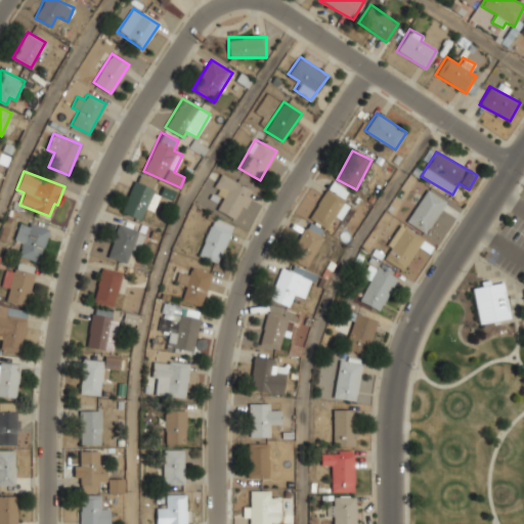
[(121,213),(149,224),(162,194),(151,190),(156,180),(137,173),(121,213)]
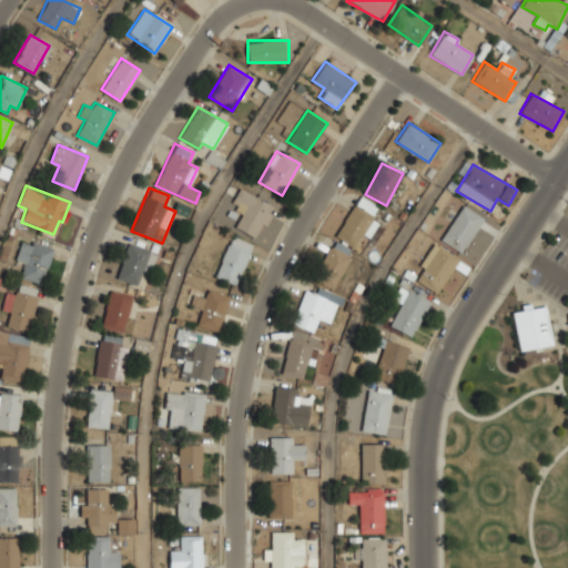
[(234,226),(256,239),(274,208),(241,188),(231,206),(242,213),(234,226)]
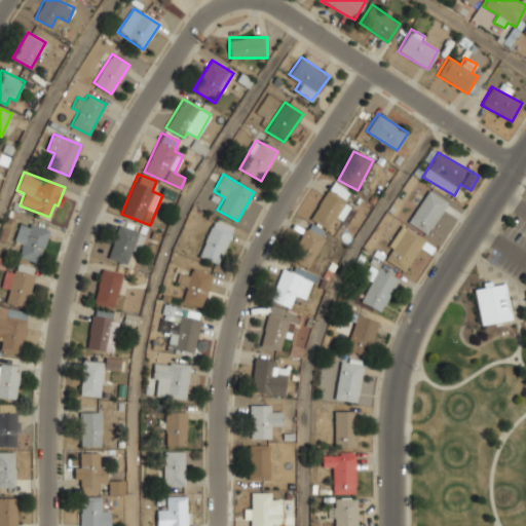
[(349,192),(333,181),(309,218),(327,229),(335,217),(341,220),(349,207),(343,202),(349,192)]
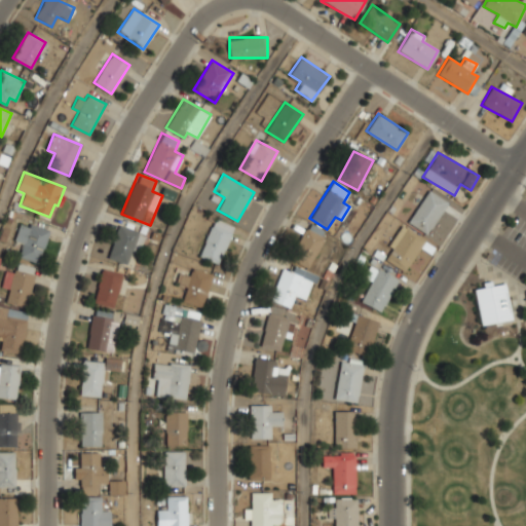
[(409,221),(427,233),(448,201),(428,189),(409,221)]
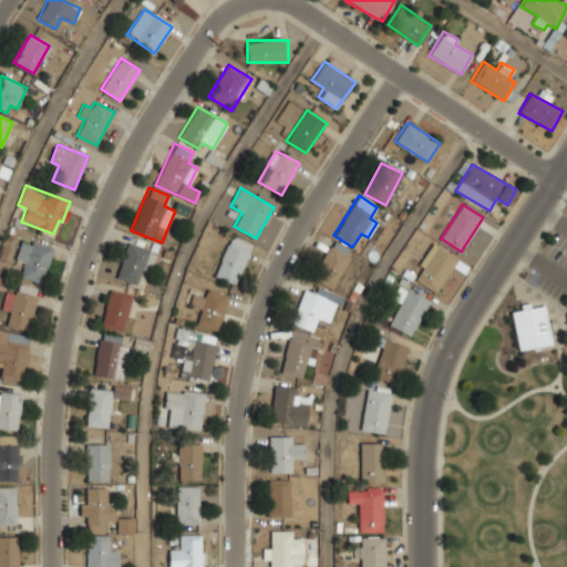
[(251,246),(232,237),(215,274),(235,282),(251,246)]
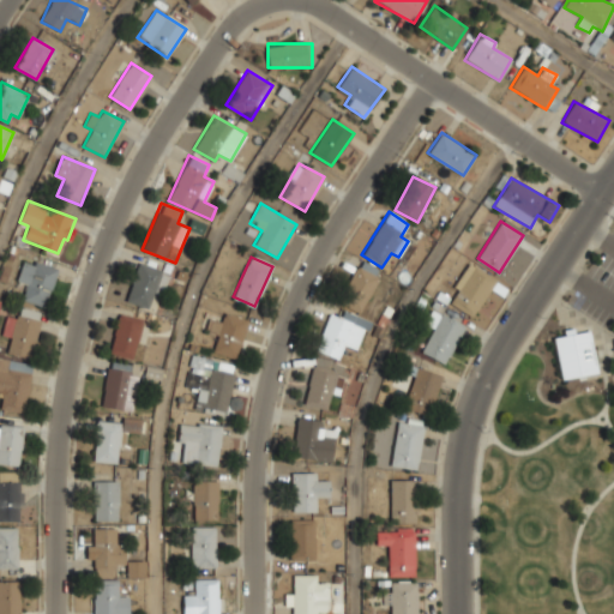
[(26,283),(22,301),(46,307),(56,269),(23,259),(17,281),(26,283)]
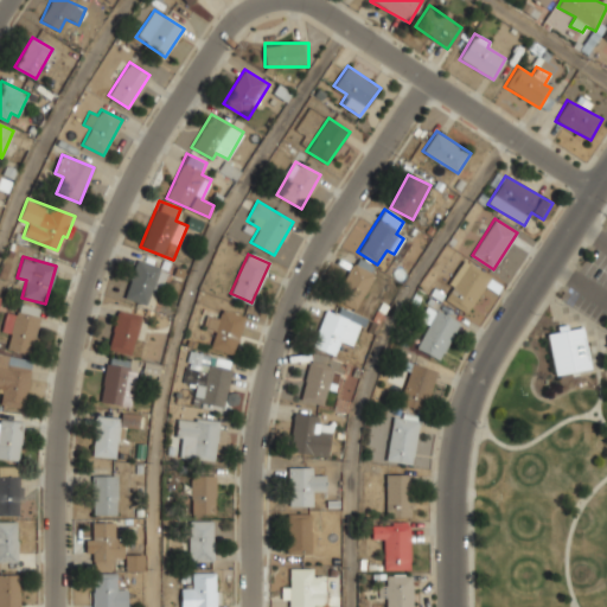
[(138,257),(125,296),(148,305),(163,266),(138,257)]
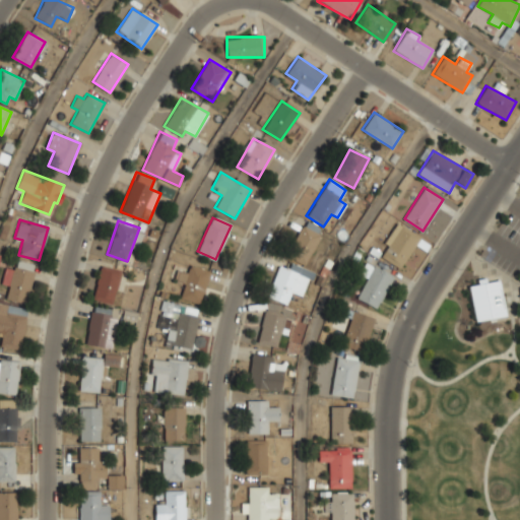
[(402,265),(419,237),(396,222),(384,243),(388,246),(383,254),(402,265)]
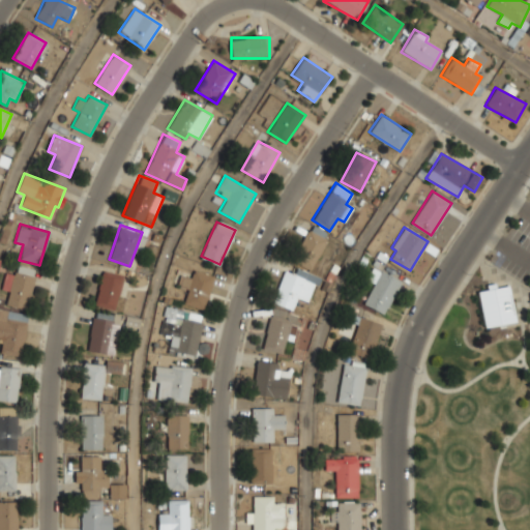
[(311,270),(326,239),(307,230),(292,261),(311,270)]
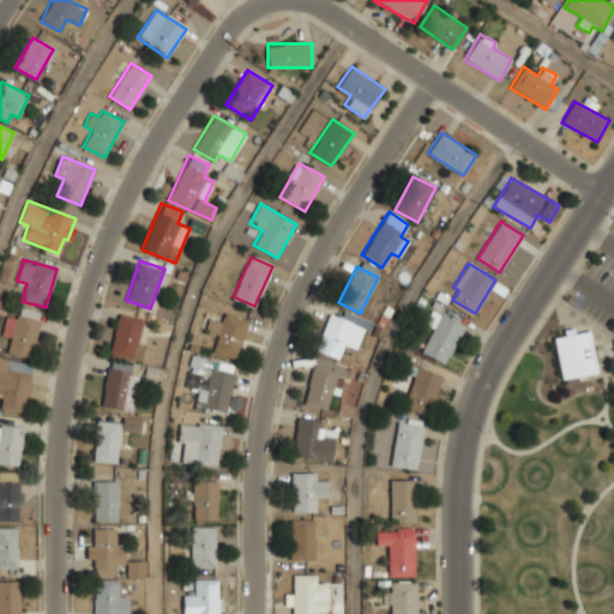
[(6,317),(2,335),(10,337),(6,353),(31,359),(42,312),(19,307),(17,318),(6,317)]
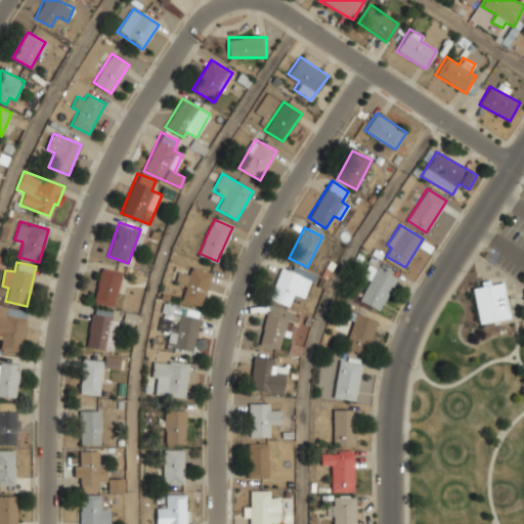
[(359,301),(380,311),(396,278),(369,264),(362,277),(369,280),(359,301)]
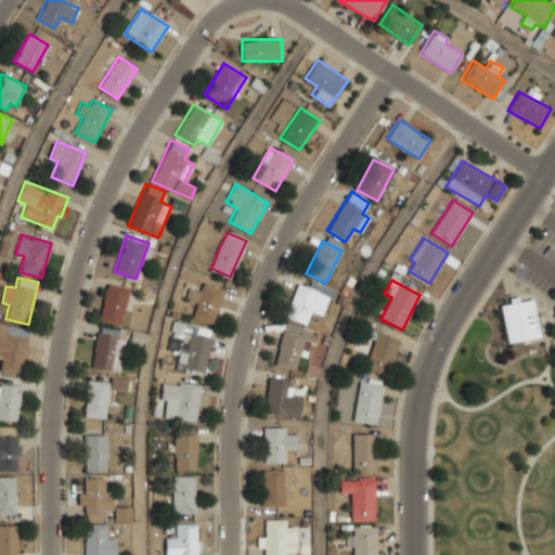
[(284,317),(306,325),(310,312),(322,317),(333,289),(310,281),(308,287),(297,283),(284,317)]
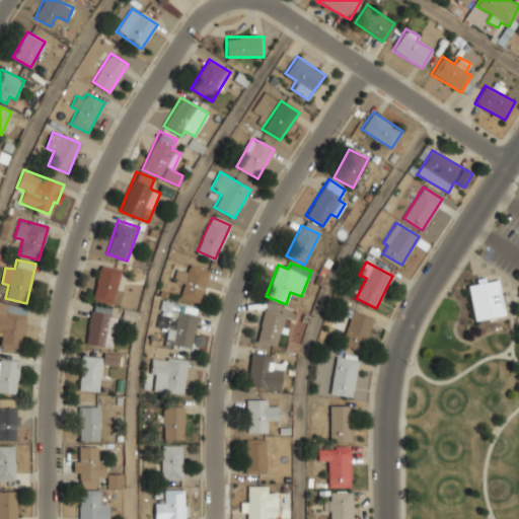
[(116,303),(122,270),(99,265),(92,299),(116,303)]
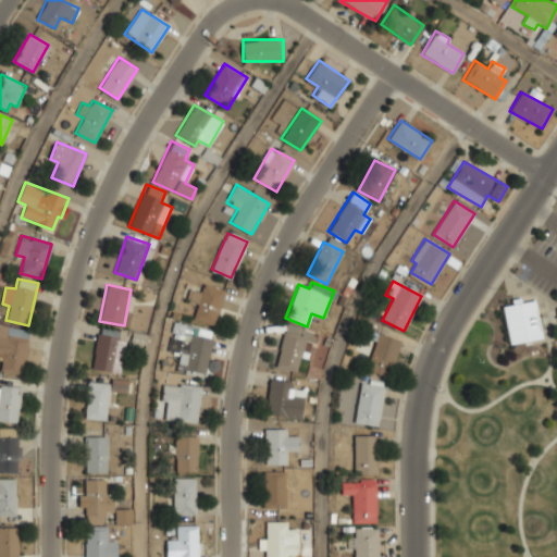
[(217,325),(224,288),(202,284),(201,291),(190,288),(187,301),(198,304),(194,320),(217,325)]
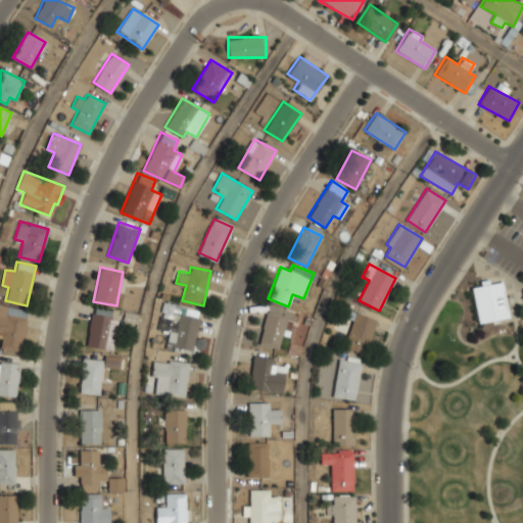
[(473,287),(479,322),(511,316),(504,281),(491,283),(490,278),(481,280),(482,285),(473,287)]
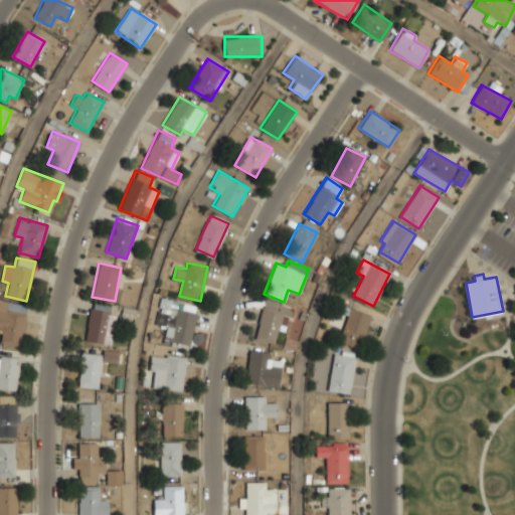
[(190,345),(196,313),(185,310),(186,303),(161,298),(156,323),(167,326),(164,339),(190,345)]
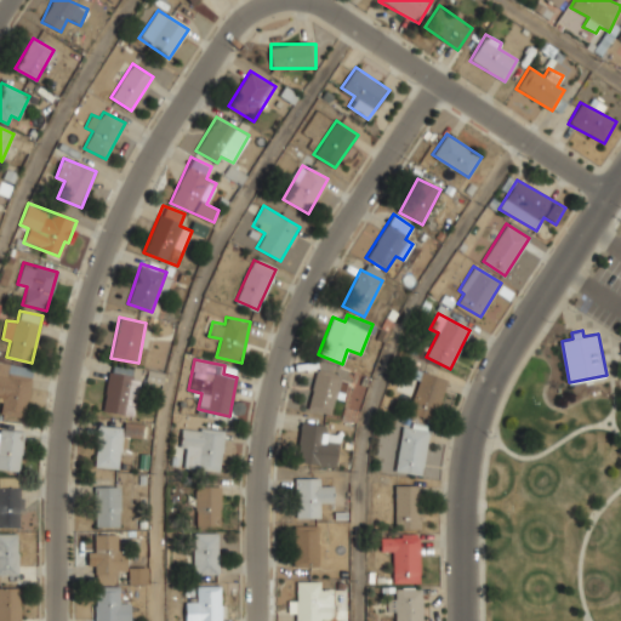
[(0,414),(26,417),(33,368),(0,362),(0,400),(3,402),(0,414)]
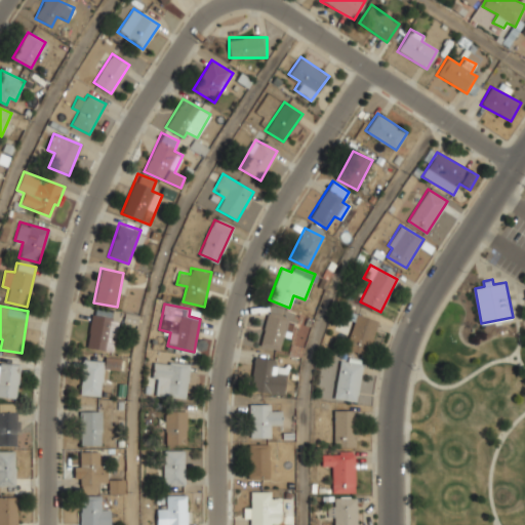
[(120,311),(91,308),(87,348),(115,351),(120,311)]
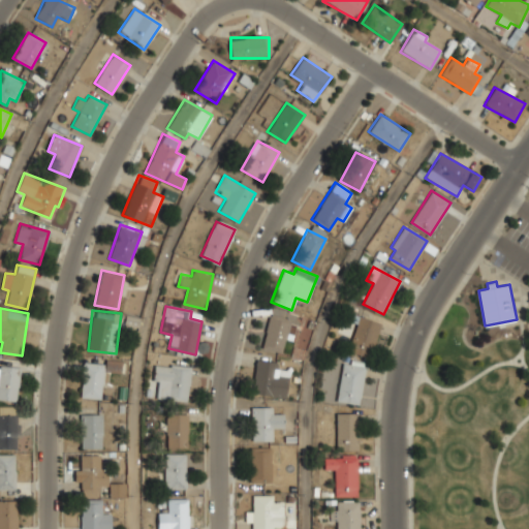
[(290,320),(270,315),(260,347),(281,353),(290,320)]
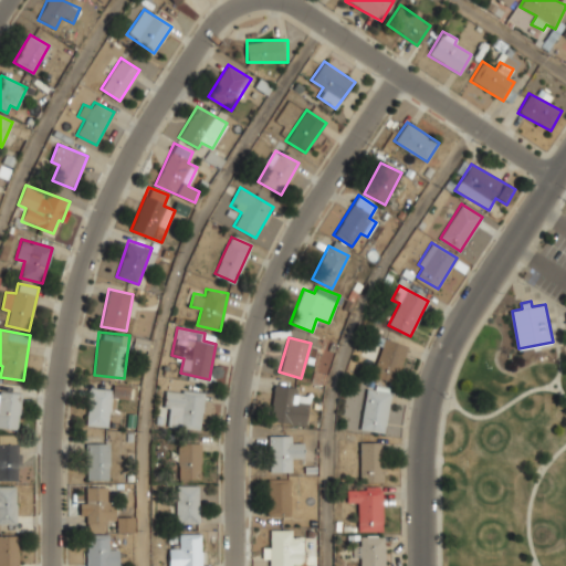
[(270,421),(306,426),(308,396),(296,395),(297,387),(273,385),(270,421)]
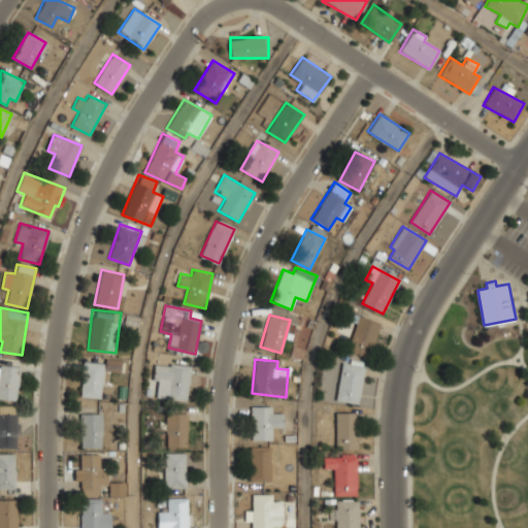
[(81,396),(102,398),(104,369),(120,370),(120,361),(84,360),(81,396)]
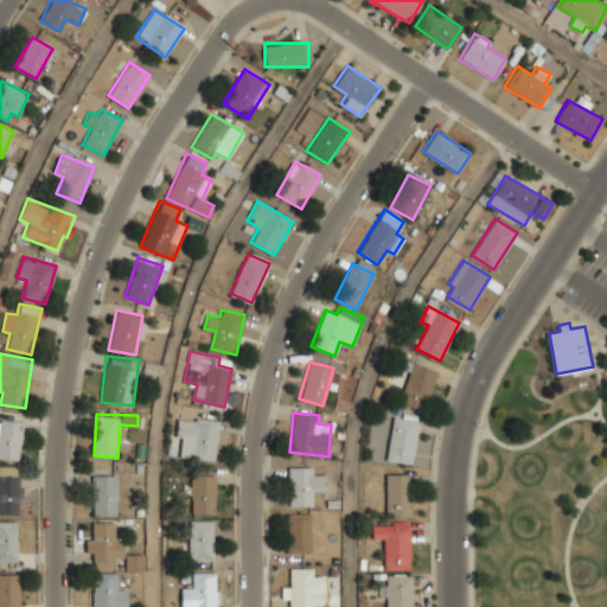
[(391,414),(387,461),(413,464),(417,417),(391,414)]
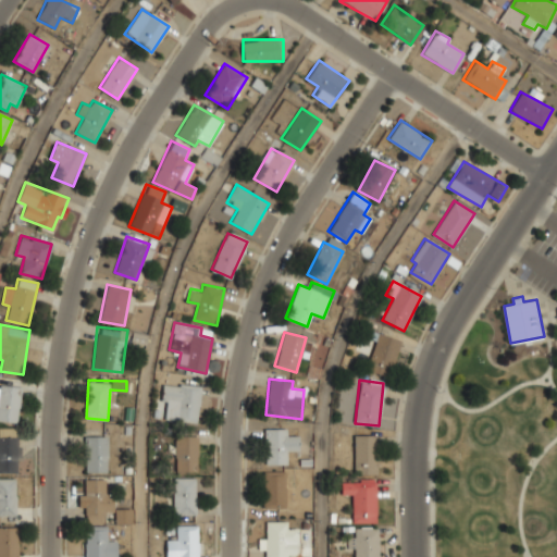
[(201,385),(163,382),(162,400),(177,403),(175,420),(197,422),(201,385)]
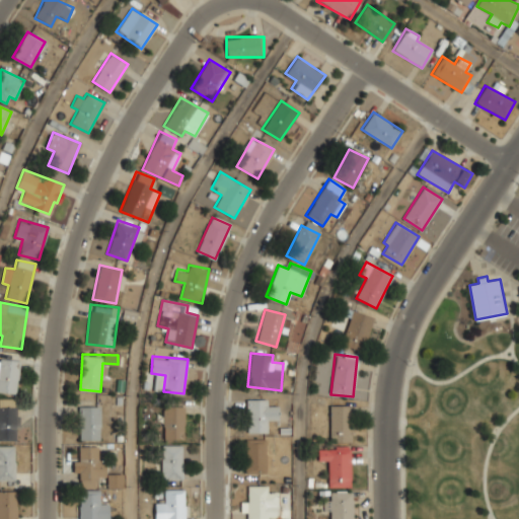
[(18,360),(0,359),(0,392),(17,393),(18,360)]
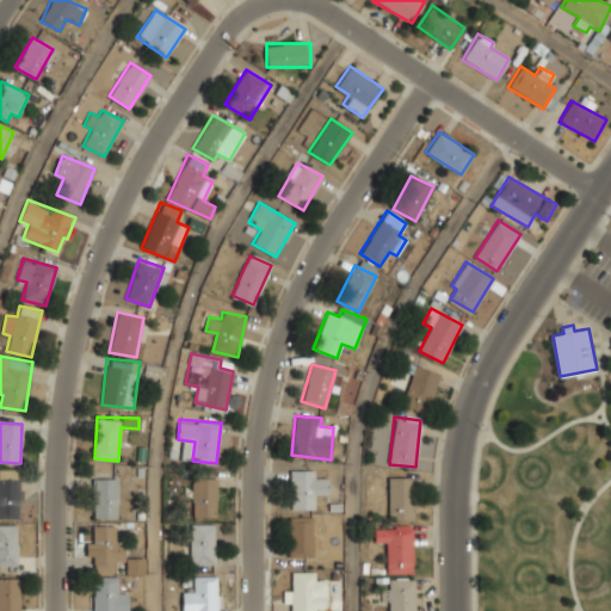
[(290,508),(314,508),(314,495),(326,495),(326,480),(315,480),(315,469),(290,469),(290,508)]
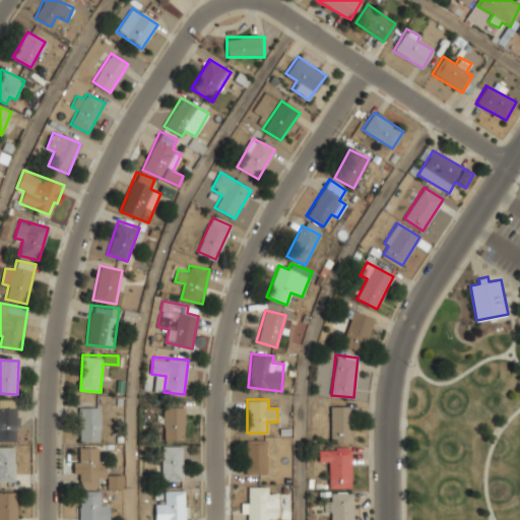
[(351,405),(331,405),(331,442),(351,442),(351,405)]
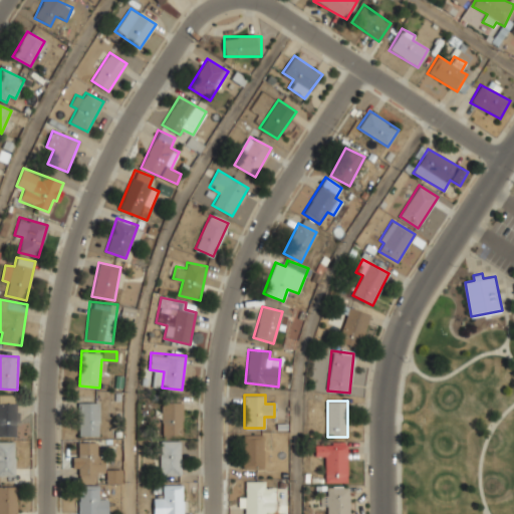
[(79,435),(99,435),(99,402),(79,402),(79,435)]
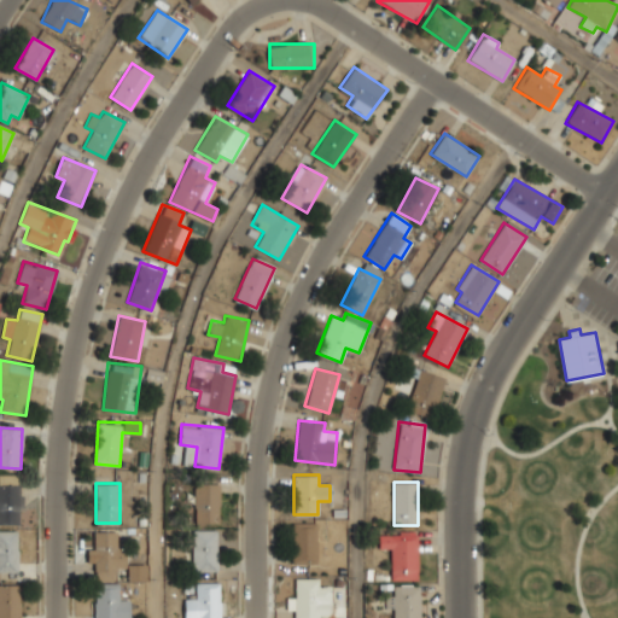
[(219,523),(219,483),(194,483),(194,523),(219,523)]
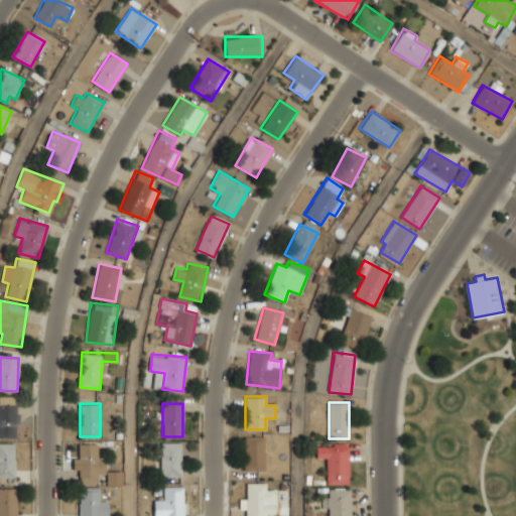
[(264,470),(264,435),(244,435),(244,470),(264,470)]
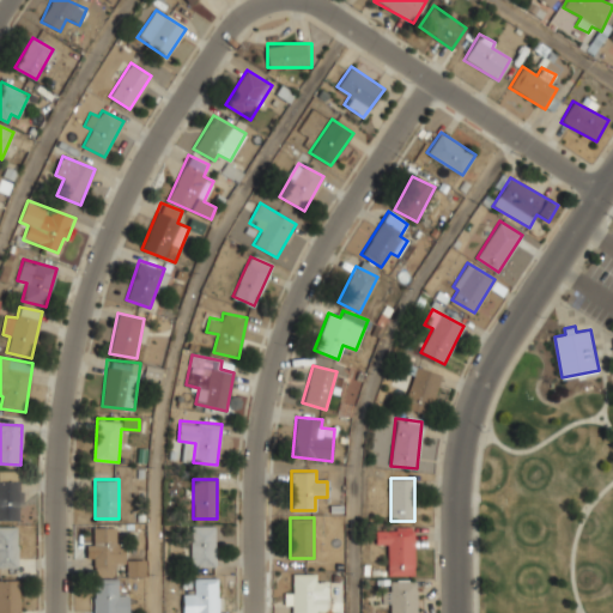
[(214,525),(190,525),(190,566),(214,566),(214,525)]
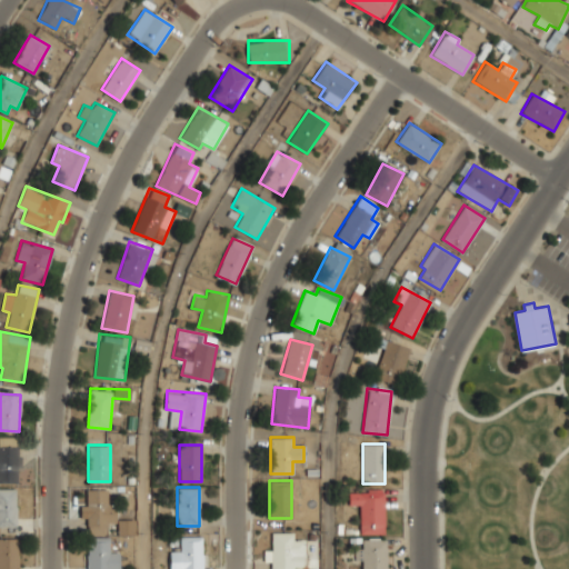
[(81,488),(81,522),(87,522),(87,532),(106,532),(106,522),(116,522),(116,500),(106,500),(106,488),(81,488)]
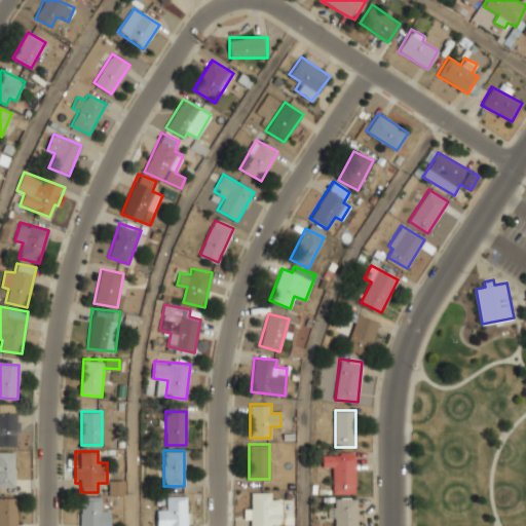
[(0,487),(15,487),(13,452),(0,452),(0,487)]
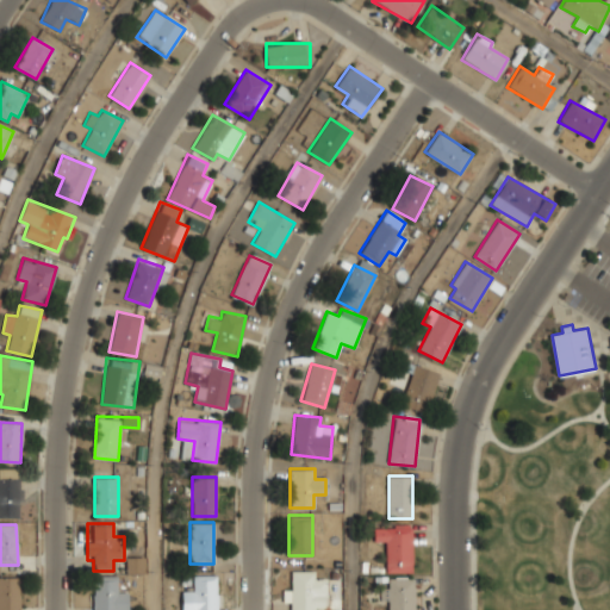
[(386,572),(412,572),(412,524),(374,524),(374,542),(386,542),(386,572)]
